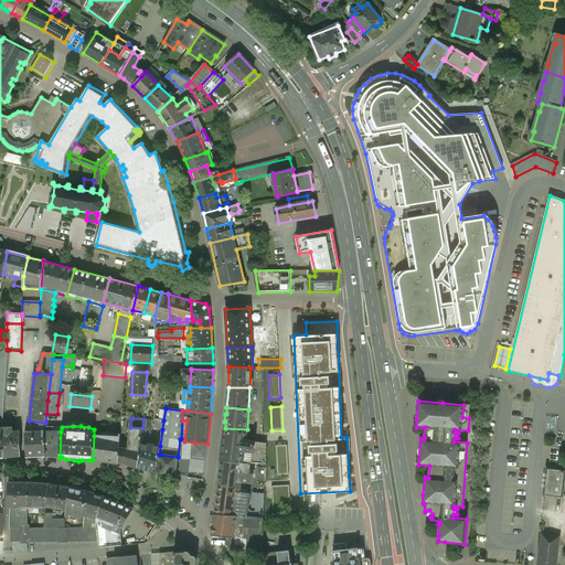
[(12,433),(11,427),(3,427),(3,429),(1,449),(4,449),(4,457),(21,457),(20,433),(12,433)]
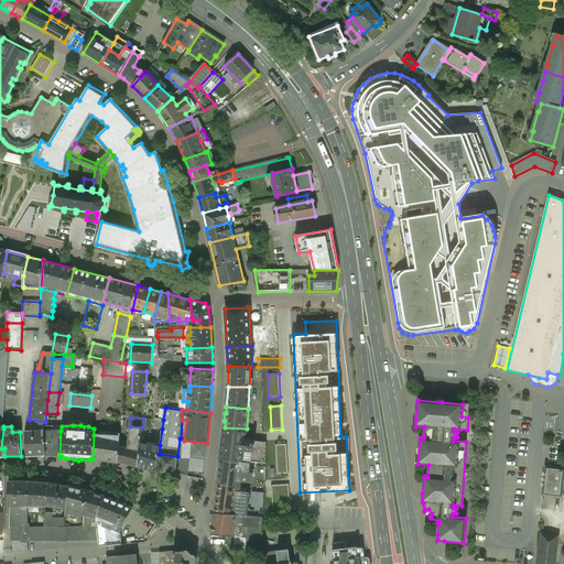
[(142,427),(130,426),(128,449),(130,451),(130,454),(119,453),(118,462),(138,467),(139,457),(140,443),(142,427)]
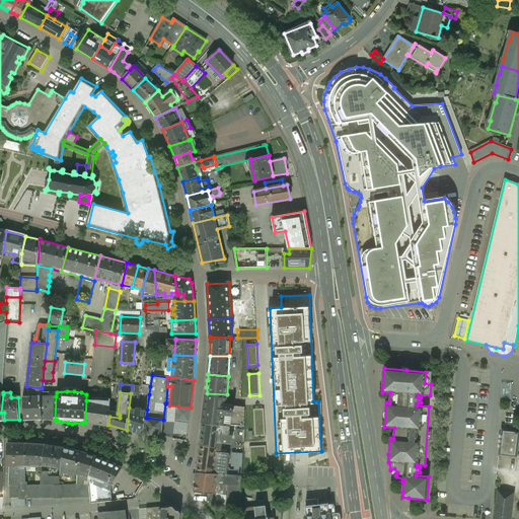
[(245,408),(226,404),(227,394),(207,393),(203,423),(230,425),(244,426),(245,408)]
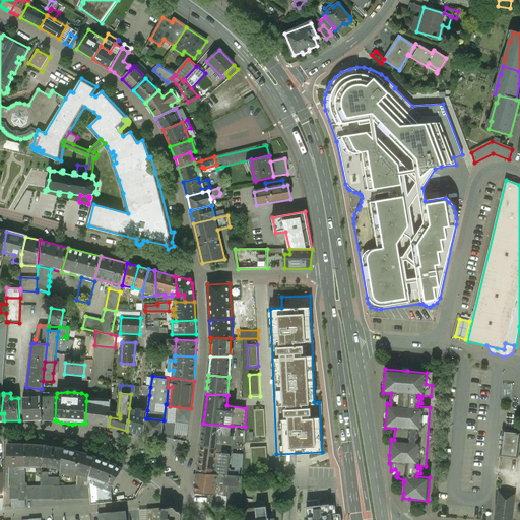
[(37,397),(23,397),(24,421),(43,419),(41,397),(37,397)]
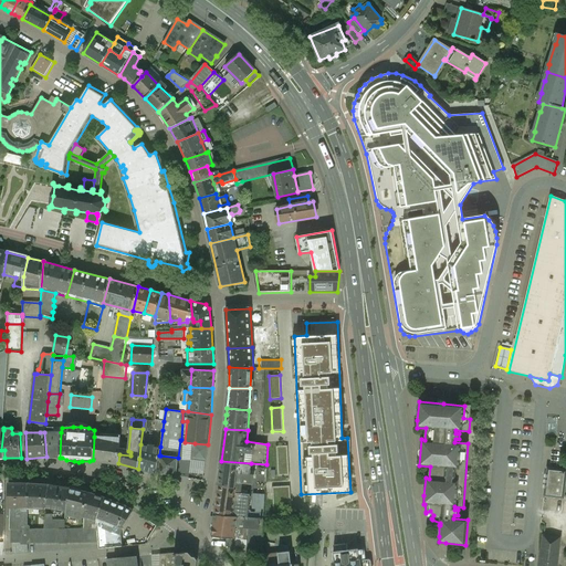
[(61,432),(44,432),(46,457),(60,458),(61,432)]
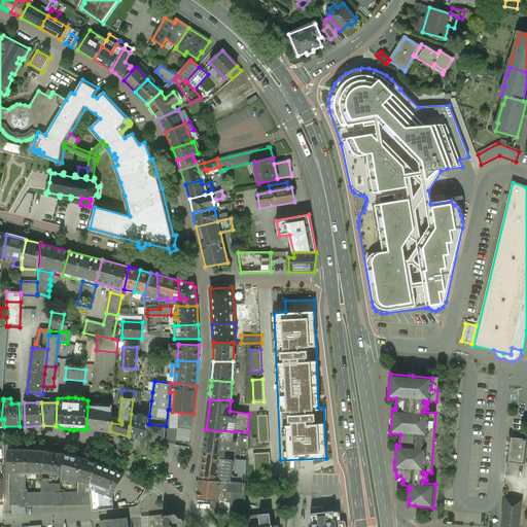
[(112,408),(88,407),(86,428),(110,431),(111,423),(112,408)]
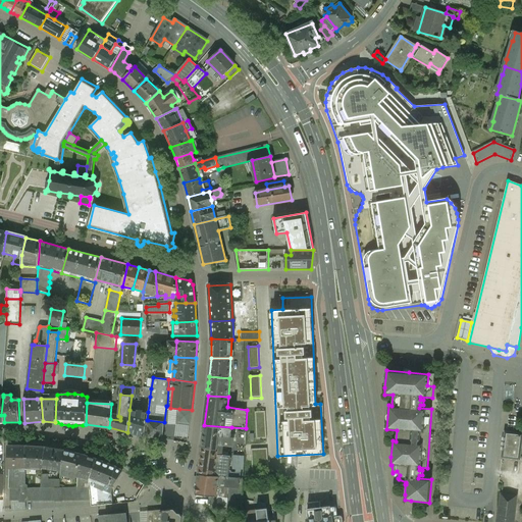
[(192,410),(179,409),(178,422),(190,423),(192,410)]
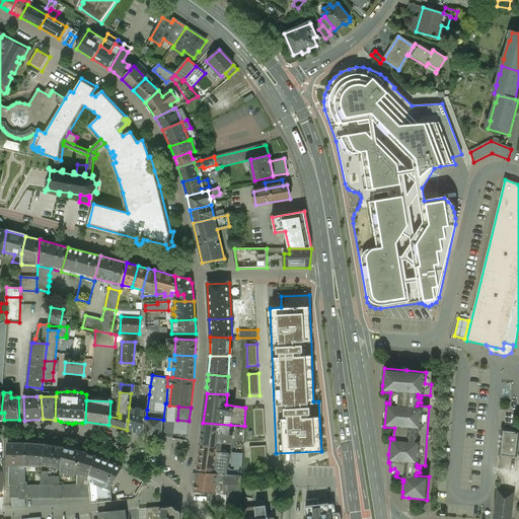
[(147,410),(137,408),(137,409),(129,408),(128,421),(127,430),(143,434),(146,418),(147,410)]
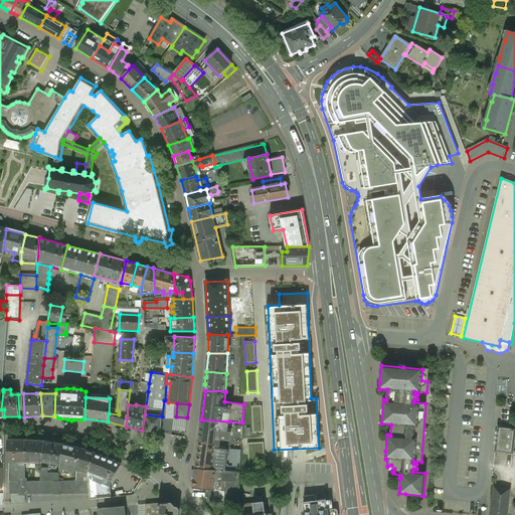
[(264,433),(262,406),(251,407),(253,434),(264,433)]
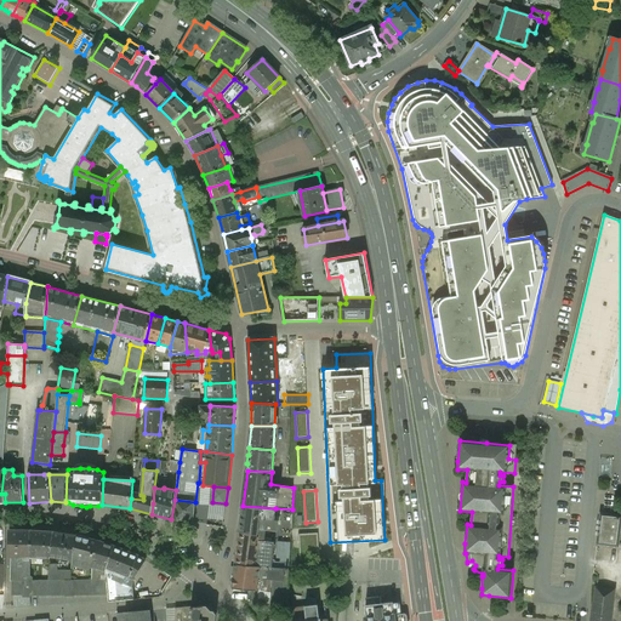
[(195,502),(176,500),(175,500),(172,520),(193,523),(195,502)]
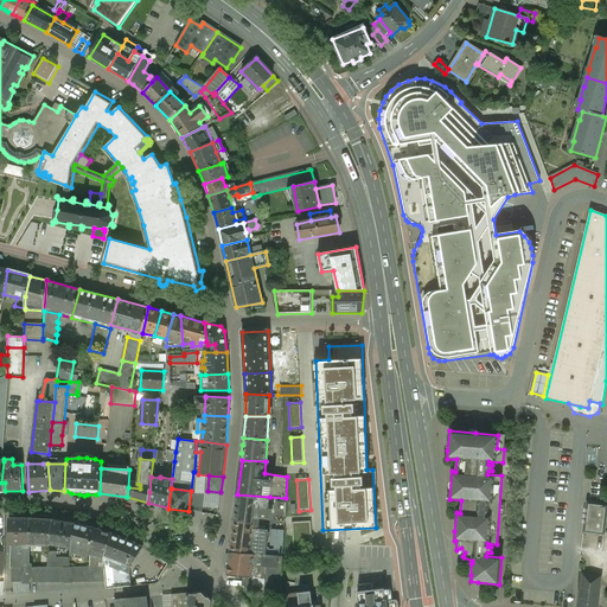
[(269,497),(237,494),(232,536),(230,551),(254,554),(266,555),(268,530),(259,530),(260,518),(272,521),(273,509),(268,509),(269,497)]
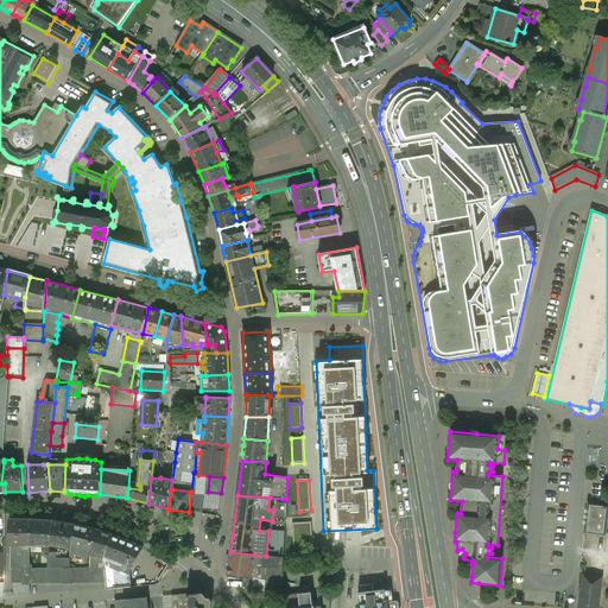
[(607,510),(602,508),(587,507),(584,533),(606,536),(606,534),(607,534),(607,510)]
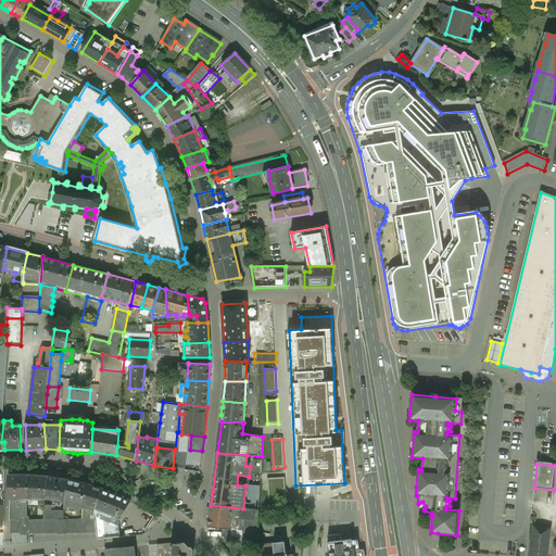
[(27,476),(9,475),(9,490),(11,490),(10,520),(13,520),(13,523),(13,533),(21,533),(21,535),(26,535),(27,535),(27,533),(27,531),(29,531),(29,520),(29,517),(27,516),(27,501),(27,476)]
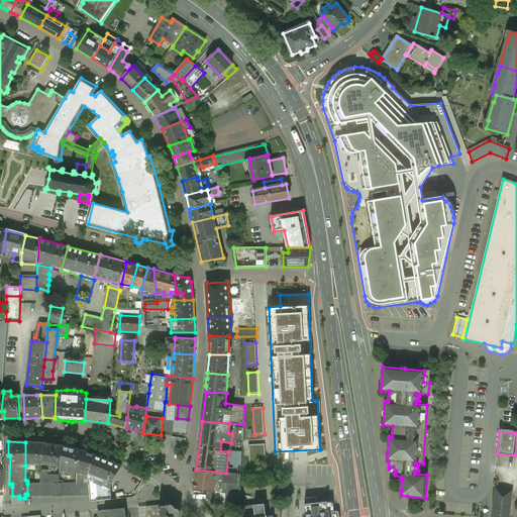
[(44,443),(25,442),(25,466),(35,466),(35,463),(42,464),(42,463),(44,443)]
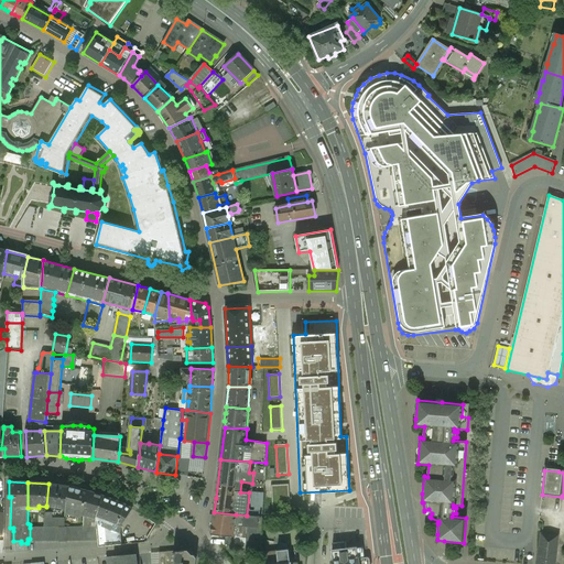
[(69,487),(49,484),(46,506),(66,508),(69,487)]
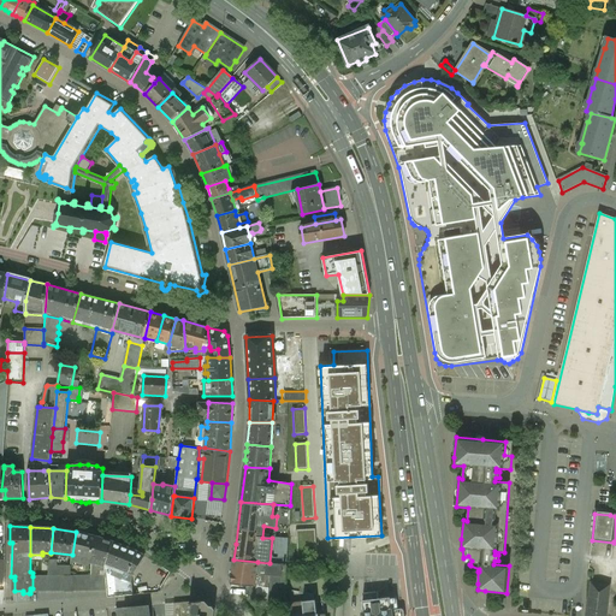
[(317,554),(314,529),(296,529),(298,555),(317,554)]
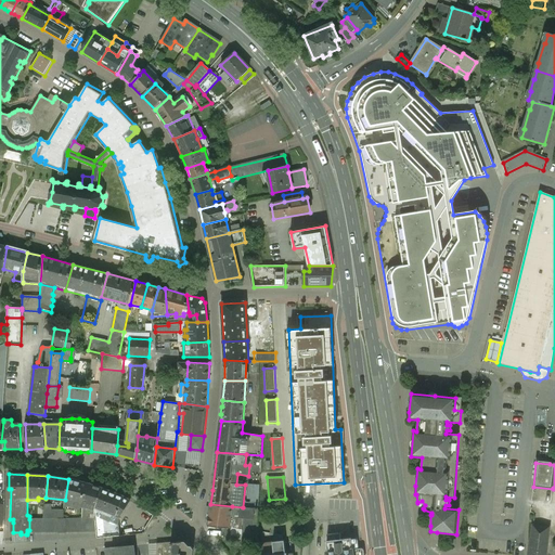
[(88,483),(68,479),(65,500),(65,504),(81,508),(82,505),(88,483)]
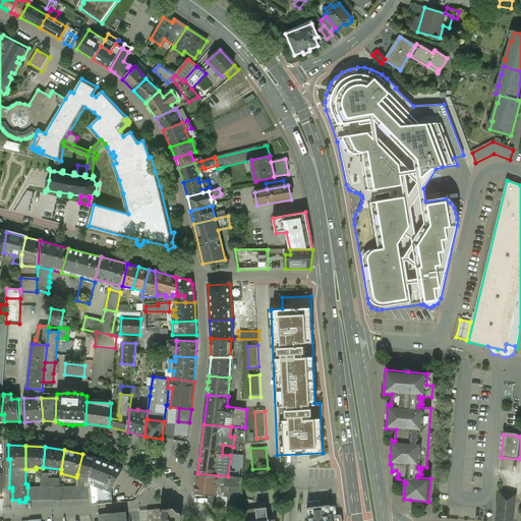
[(96,458),(82,454),(77,474),(82,476),(81,478),(89,481),(89,477),(96,458)]
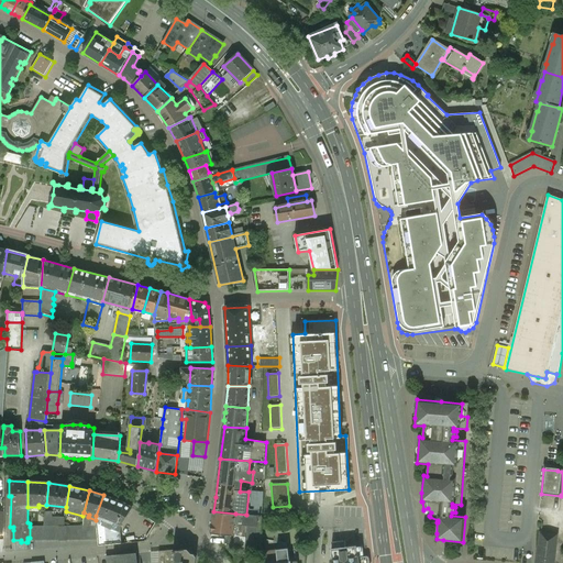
[(125,504),(103,495),(96,516),(96,520),(97,526),(98,539),(99,545),(121,543),(120,523),(122,525),(132,508),(125,504)]
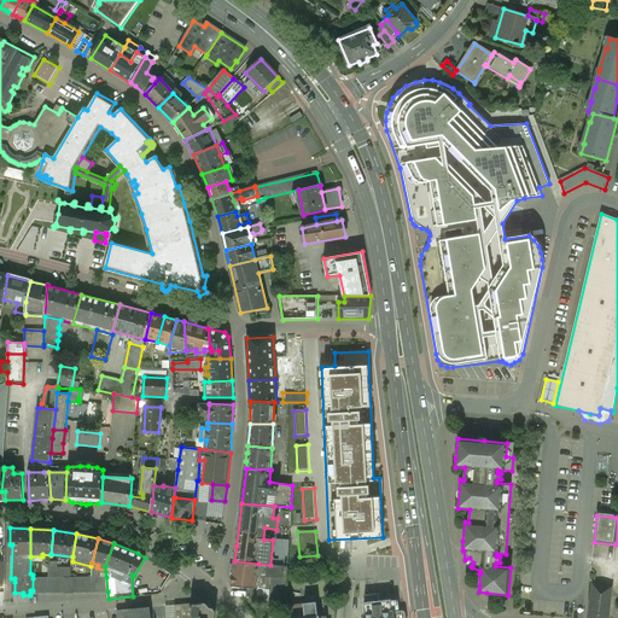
[(58,561),(50,561),(48,578),(64,577),(71,577),(71,567),(58,567),(58,561)]
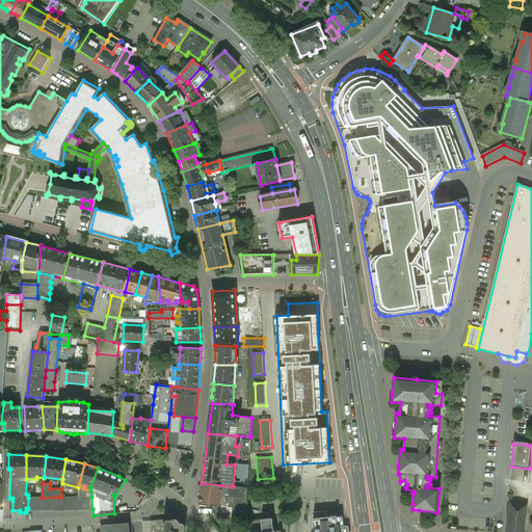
[(222,485),(202,483),(198,504),(220,506),(221,493),(222,485)]
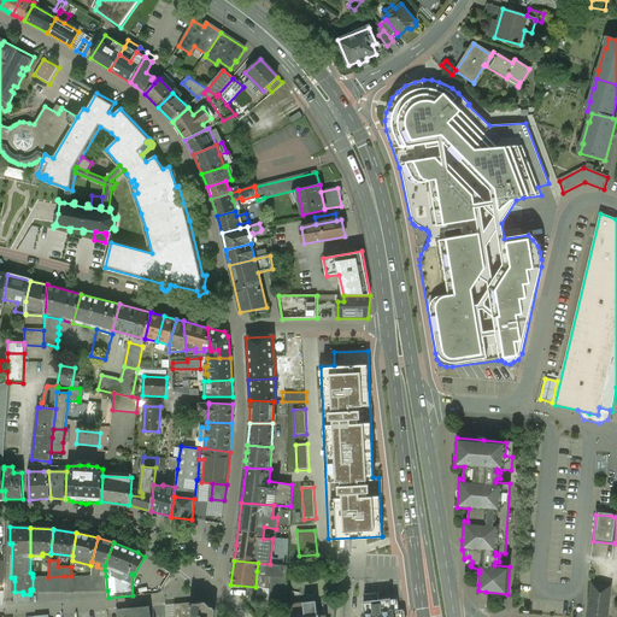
[(287,565),(270,564),(258,563),(257,571),(265,573),(265,576),(270,576),(269,604),(278,604),(278,605),(285,604),(287,565)]
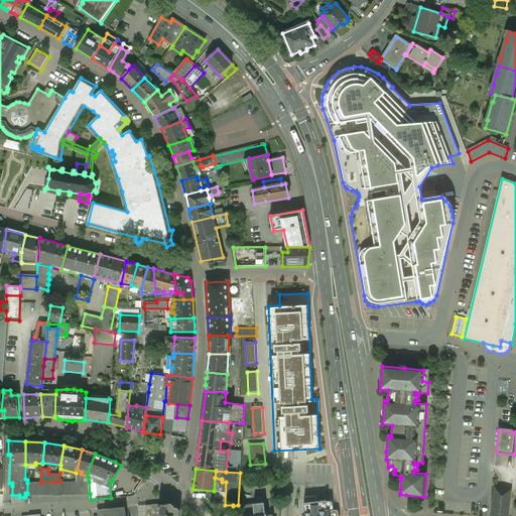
[(40,483),(27,483),(27,493),(25,493),(25,495),(54,494),(53,482),(40,483)]
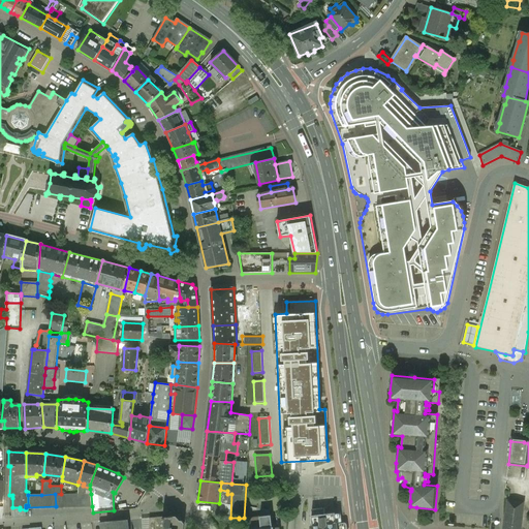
[(91,494),(63,494),(63,507),(92,506),(91,494)]
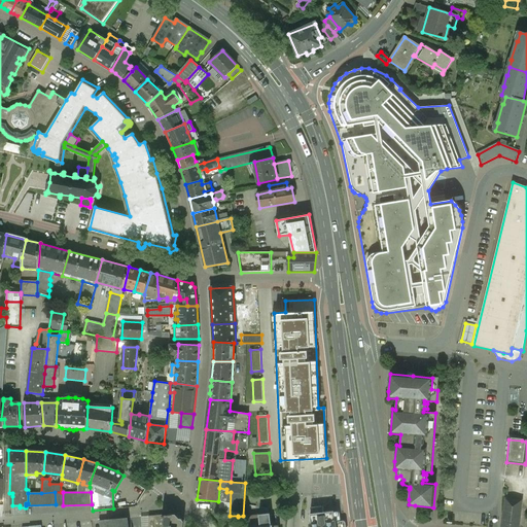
[(518,526),(522,501),(506,499),(501,526),(518,526)]
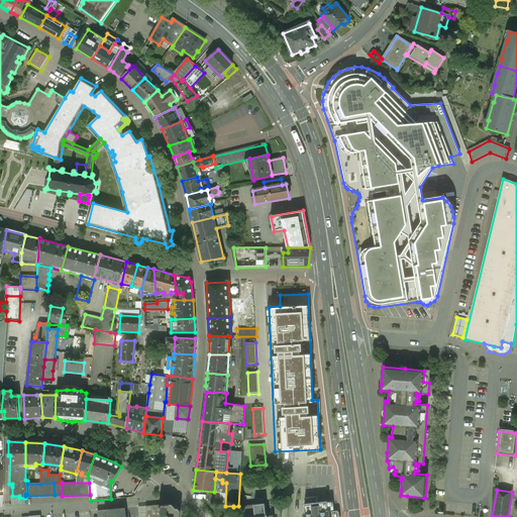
[(19,496),(12,496),(10,505),(22,504),(22,503),(24,503),(24,498),(19,498),(19,496)]
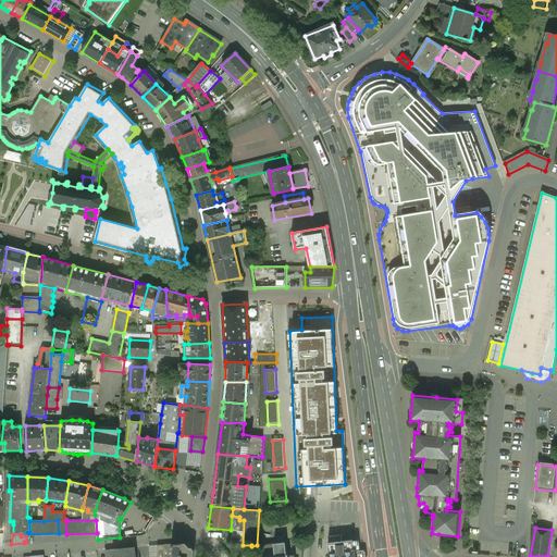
[(342,537),(329,539),(329,543),(329,554),(354,552),(353,541),(344,542),(344,541),(343,542),(342,537)]
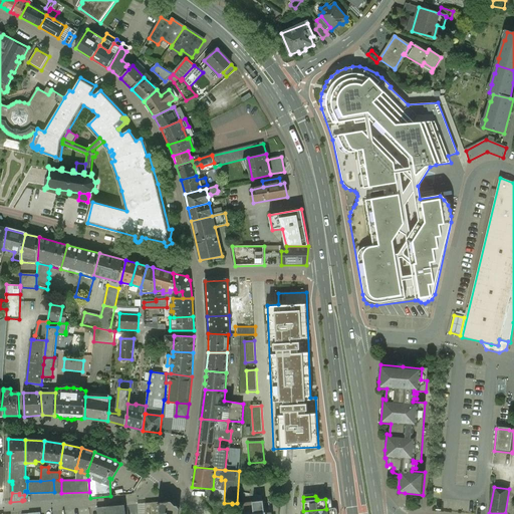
[(335,508),(331,508),(330,499),(325,499),(326,509),(327,509),(327,513),(336,513),(336,509),(335,508)]
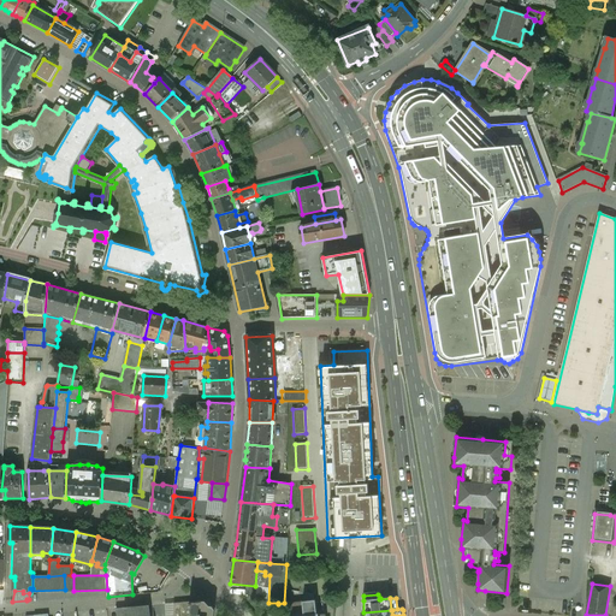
[(315,599),(285,603),(285,615),(301,615),(318,614),(315,599)]
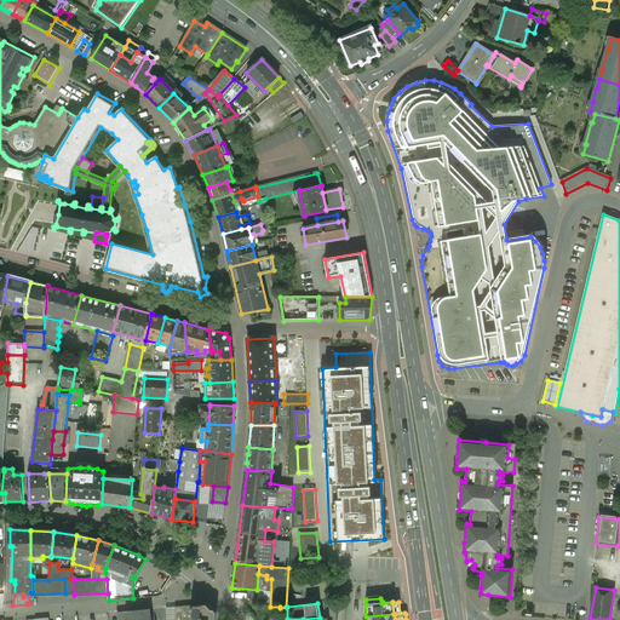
[(206,604),(195,606),(191,619),(214,619),(217,613),(214,609),(211,609),(206,604)]
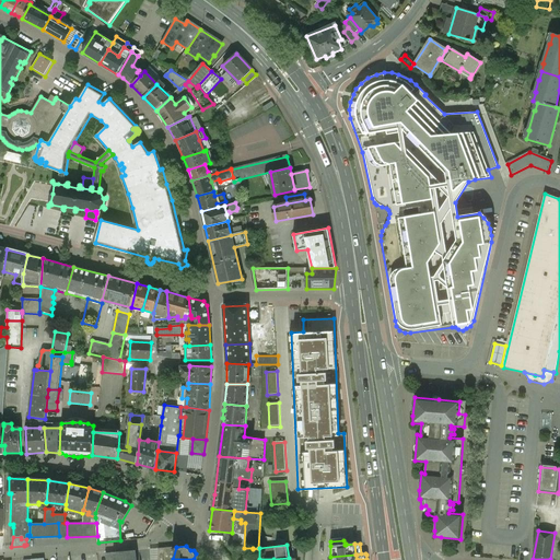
[(173,559),(176,547),(159,548),(159,551),(158,558),(158,559),(173,559)]
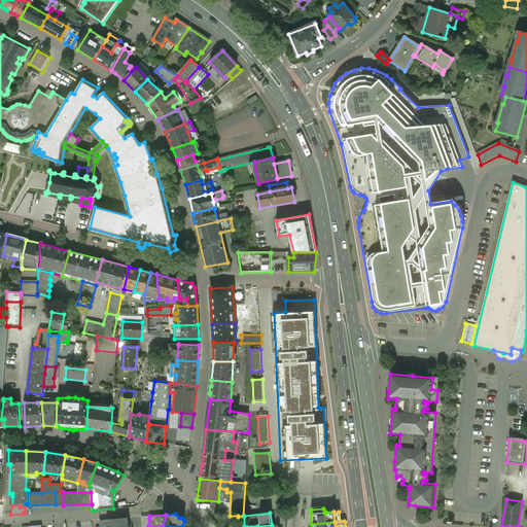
[(128,526),(127,518),(106,520),(106,526),(128,526)]
